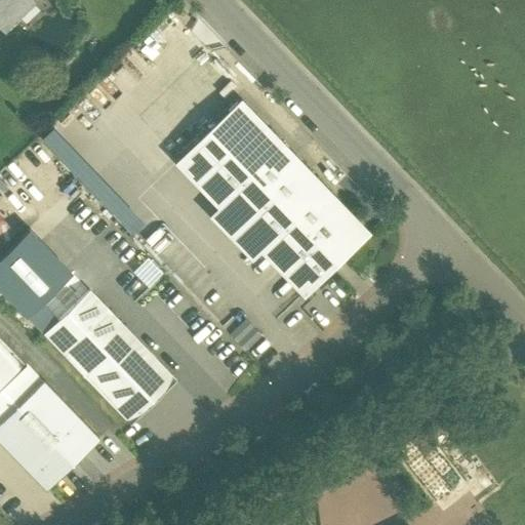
[(0,0),(0,24),(2,27),(29,0),(0,0)]
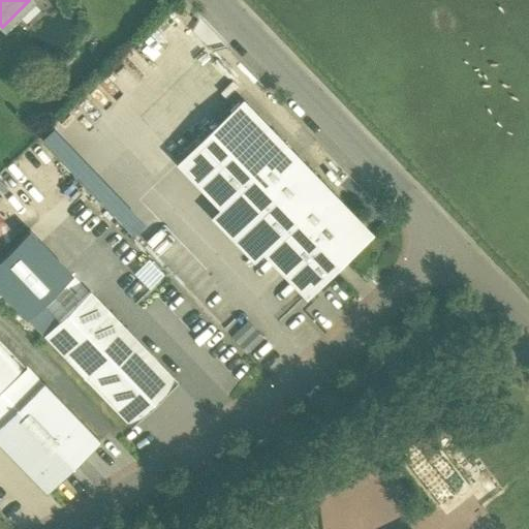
[(370,237),(241,103),(181,162),(309,294),(370,237)]
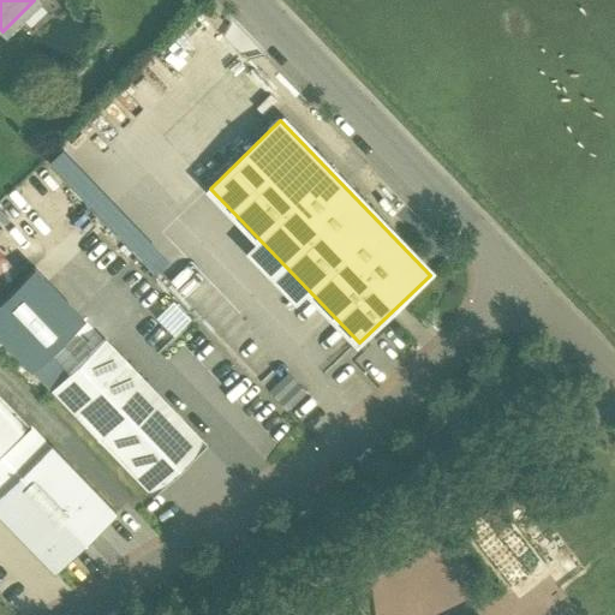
[(166,270),(181,256),(75,147),(49,172),(61,185),(72,174),(166,270)]
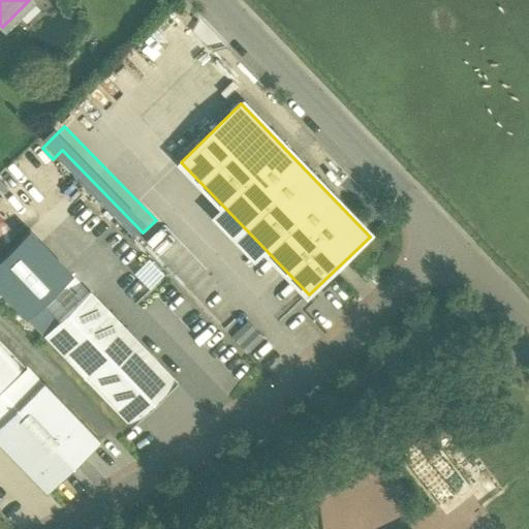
[(0,252),(13,238),(14,238),(23,227),(6,213),(0,219),(0,252)]
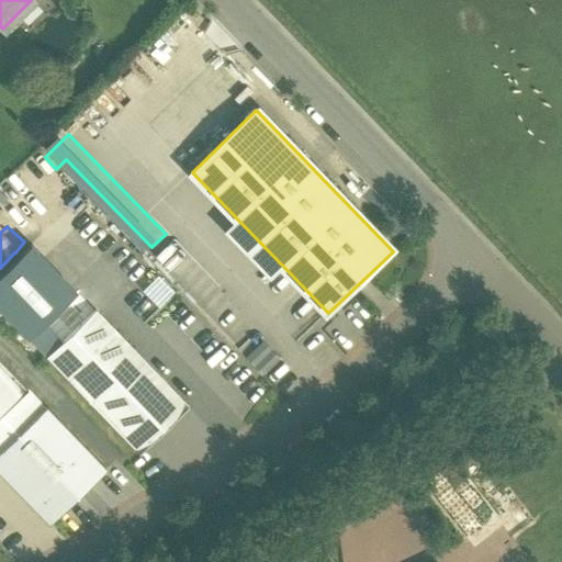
[(189,407),(96,310),(46,357),(139,454),(189,407)]
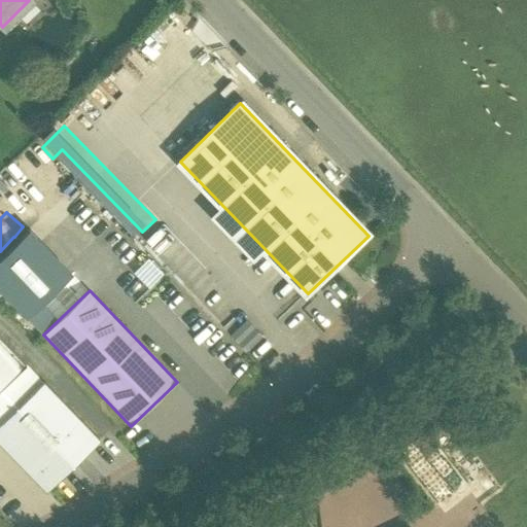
[(0,389),(26,364),(0,337),(0,389)]
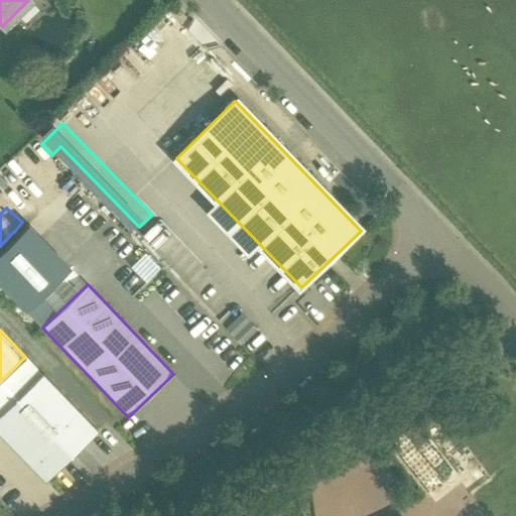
[(367,346),(358,353),(366,363),(375,355),(367,346)]
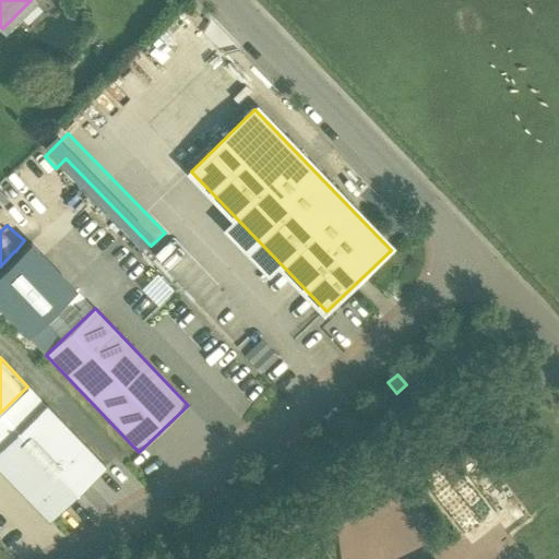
[(45,404),(0,448),(0,470),(49,522),(106,467),(45,404)]
